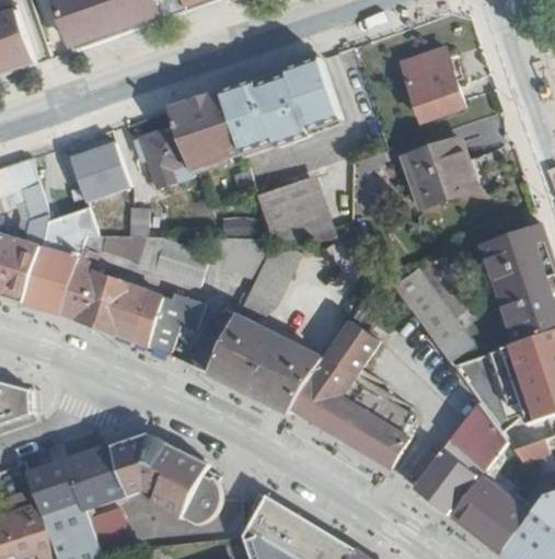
[(56,0),(74,50),(184,12),(178,0),(56,0)]
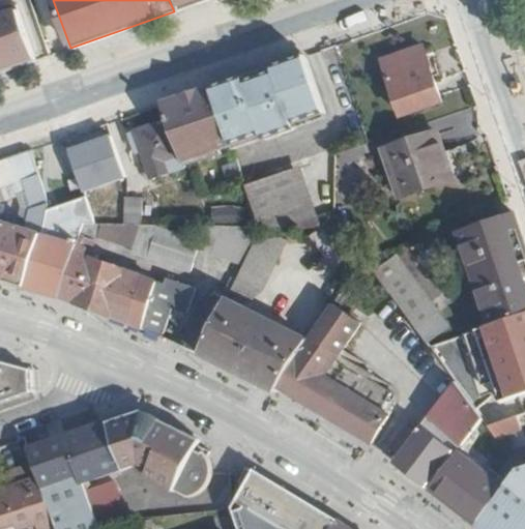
[(169,0),(174,11),(207,0),(169,0)]
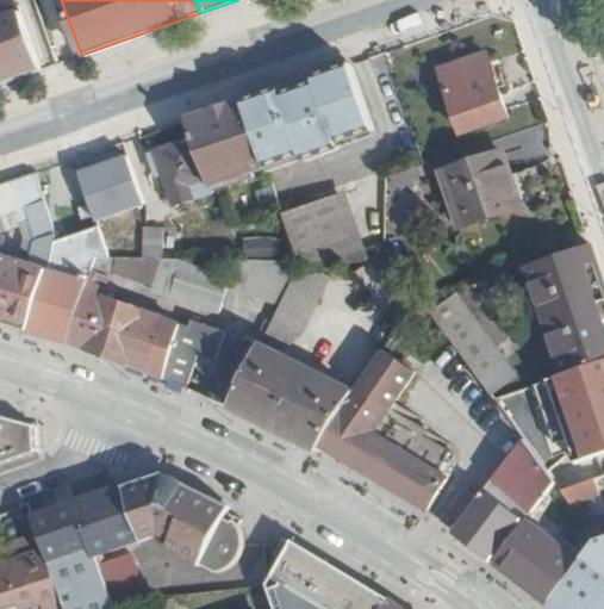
[(0,82),(35,72),(12,6),(0,10),(0,82)]
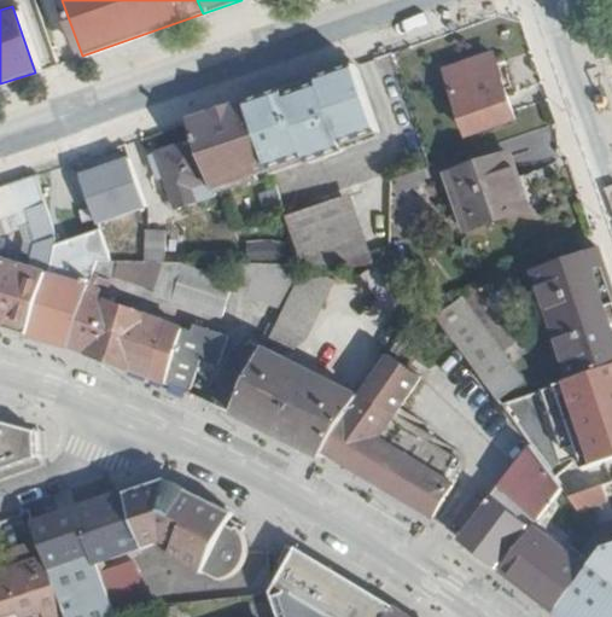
[(442,71),(464,133),(511,117),(488,56),(442,71)]
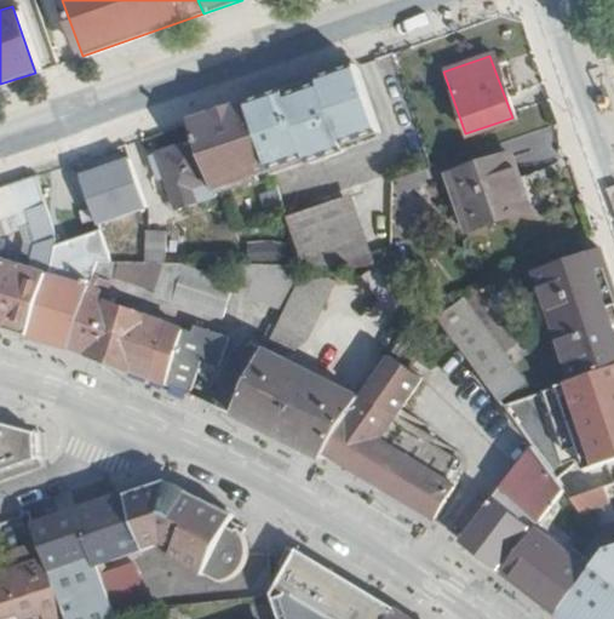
[(242,102),(267,166),(268,170),(302,158),(320,152),(321,158),(342,150),(340,144),(376,132),(351,64),(242,102)]
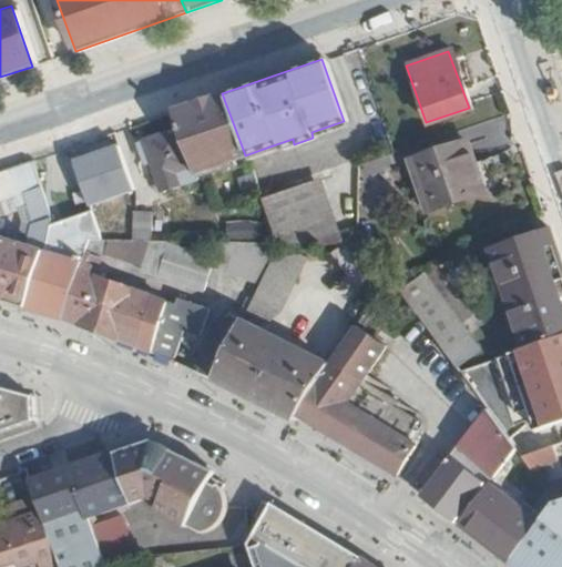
[(170,112),(175,127),(181,143),(200,137),(208,165),(244,152),(222,93),(170,112)]
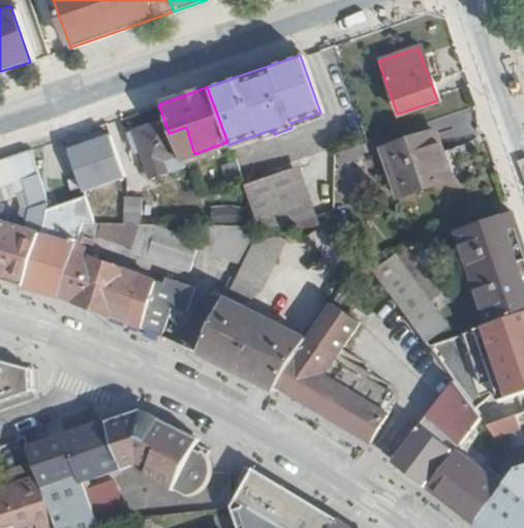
[(163,118),(129,130),(148,177),(181,164),(180,160),(168,133),(163,118)]
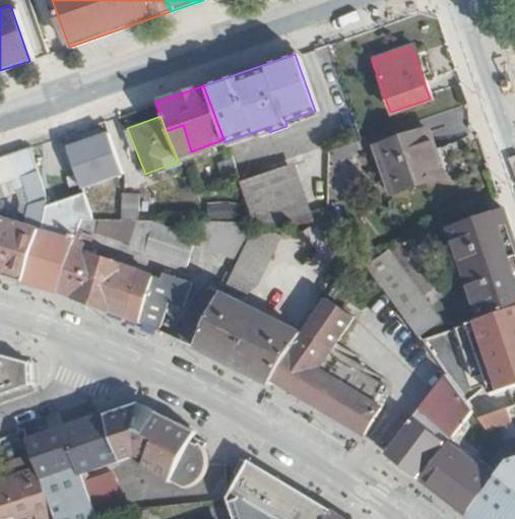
[(253,132),(255,137),(269,132),(268,127),(253,132)]
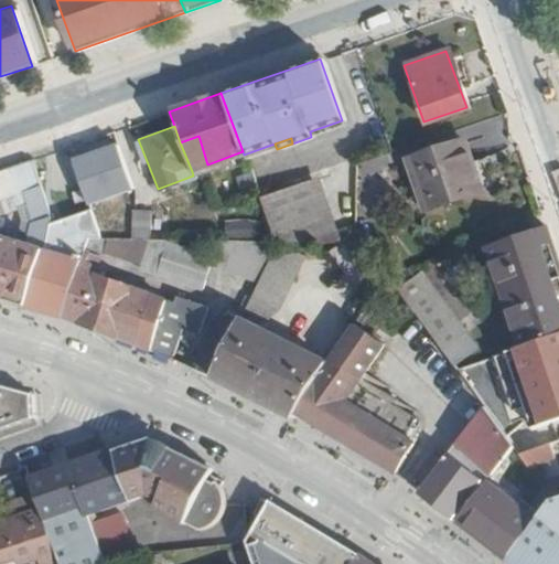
[(88,208),(138,190),(120,141),(71,159),(88,208)]
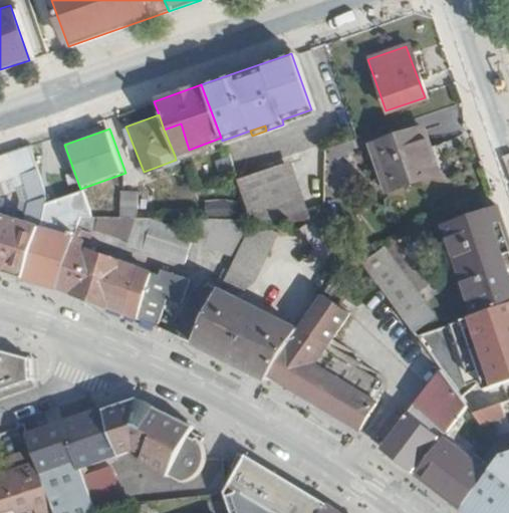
[(411,134),(416,150),(424,148),(419,131),(411,134)]
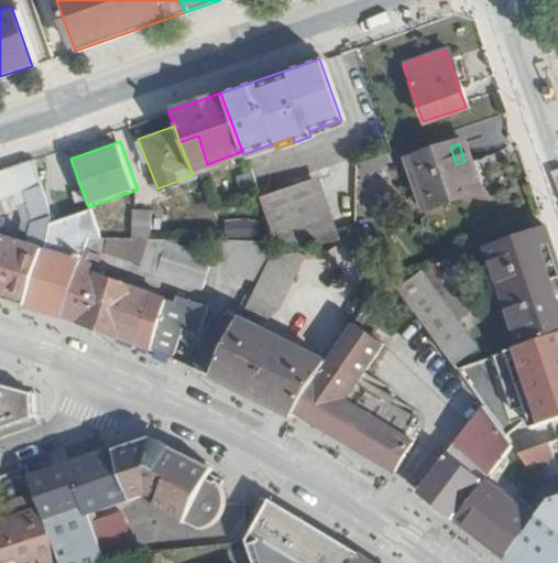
[(406,161),(423,208),(474,191),(465,162),(456,164),(450,147),(406,161)]
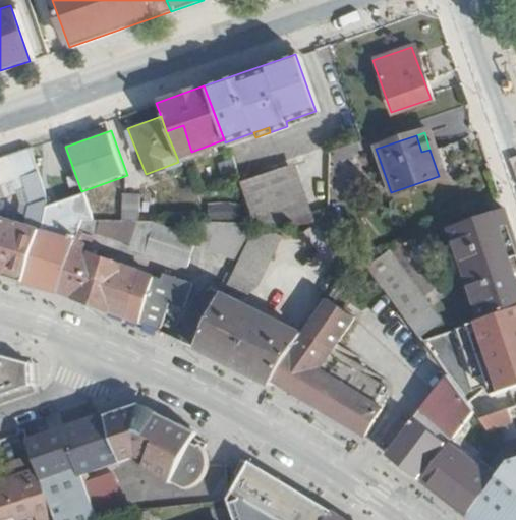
[(0,195),(20,186),(25,203),(22,204),(17,226),(0,220),(0,276),(21,283),(37,204),(38,199),(21,149),(0,156),(0,195)]
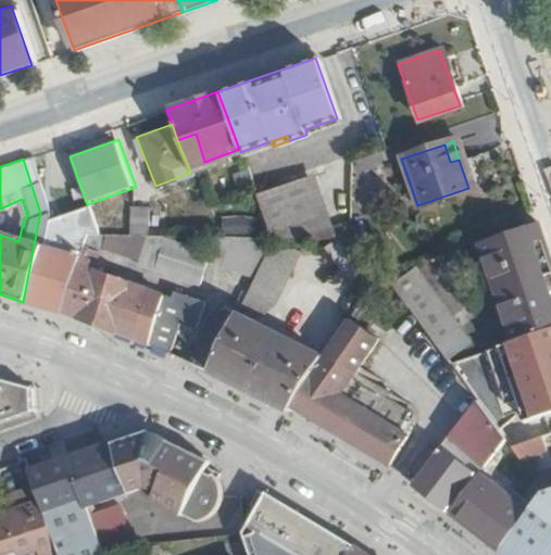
[(255,193),(271,234),(271,235),(327,236),(307,176),(255,193)]
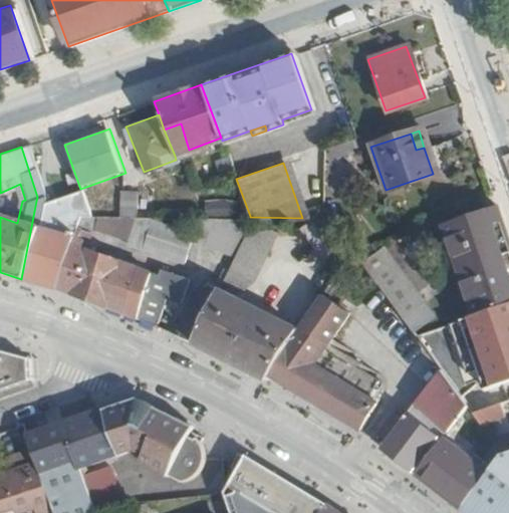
[(36,201),(21,279),(37,284),(54,289),(67,243),(72,225),(76,211),(88,211),(83,200),(79,189),(36,201)]
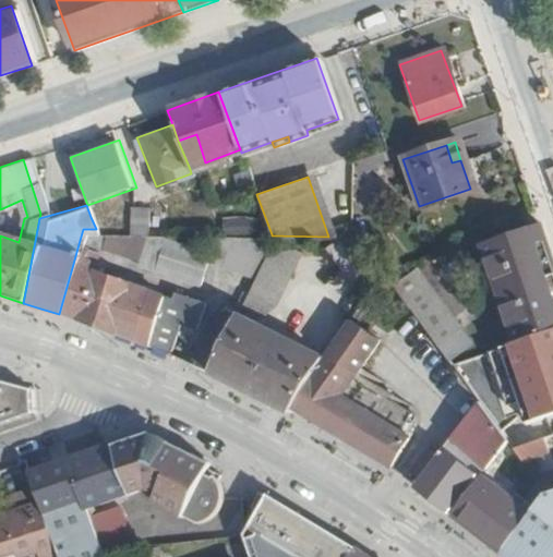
[(91,217),(96,229),(146,231),(141,218),(91,217)]
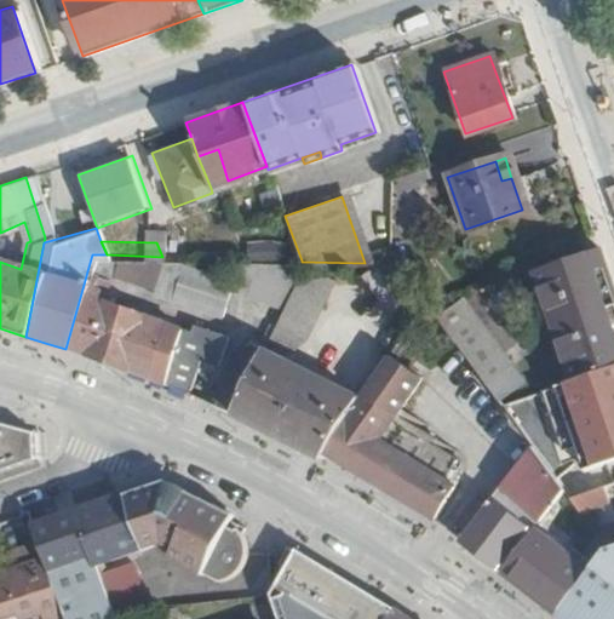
[(531,264),(541,298),(606,279),(594,244),(531,264)]
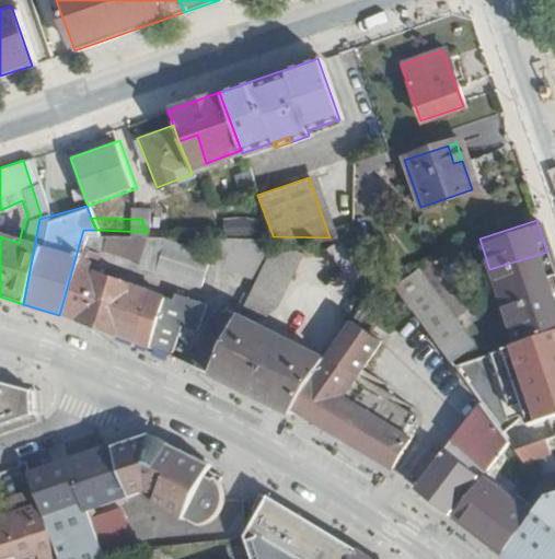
[(83,230),(79,245),(96,251),(99,245),(139,259),(138,264),(189,280),(199,252),(254,275),(272,236),(206,234),(201,245),(163,232),(147,232),(96,230),(83,230)]
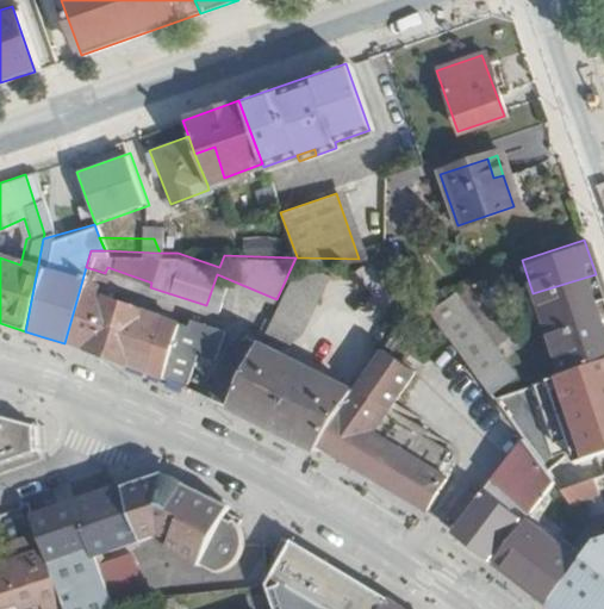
[(359,272),(385,310),(410,292),(384,255),(359,272)]
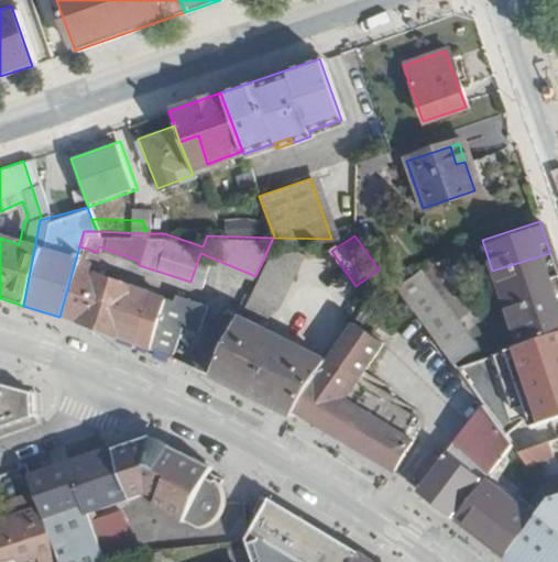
[(273,238),(255,276),(243,301),(264,310),(277,300),(301,251),(274,238),(273,238)]
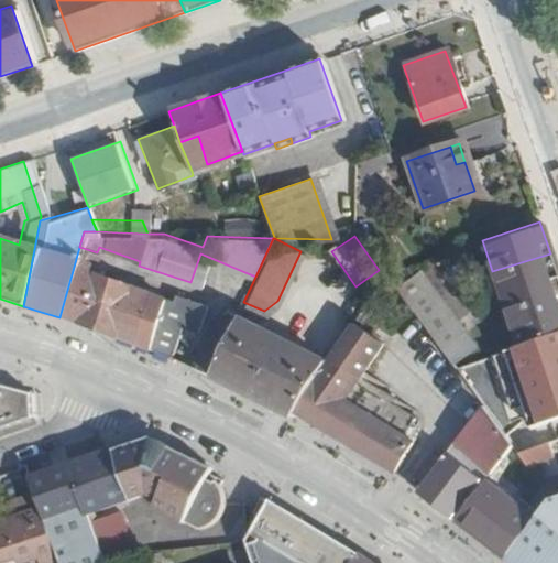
[(492,271),(516,343),(553,332),(557,329),(557,277),(550,253),(492,271)]
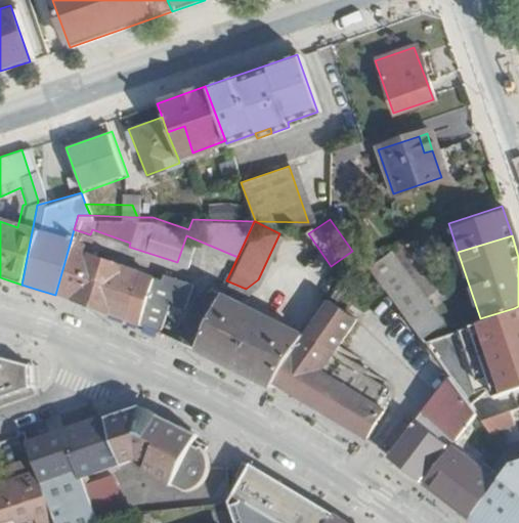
[(362,260),(404,317),(427,301),(385,244),(362,260)]
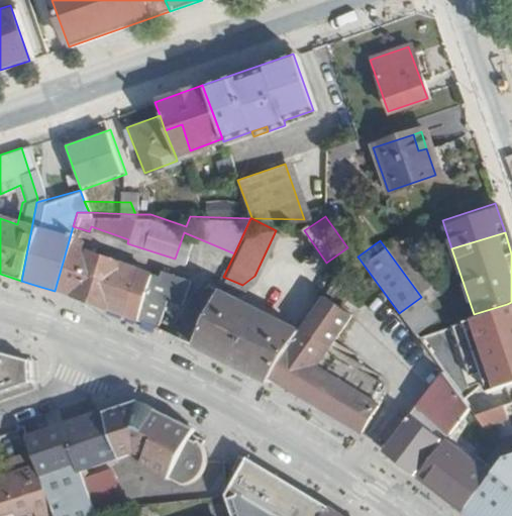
[(68,244),(55,291),(76,298),(152,329),(162,302),(180,308),(187,283),(170,277),(169,280),(149,273),(148,275),(68,244)]
